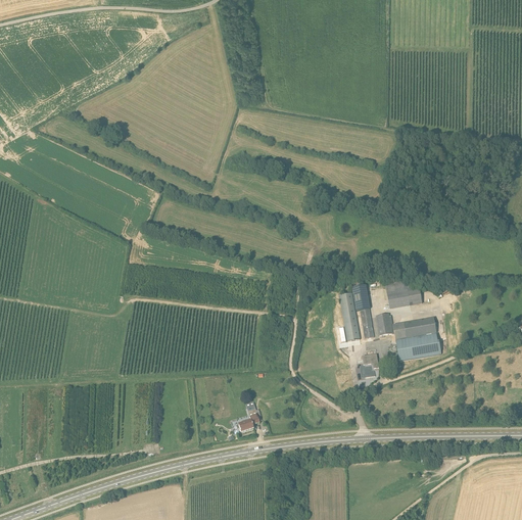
[(423,301),(421,285),(413,286),(413,283),(409,284),(408,278),(386,282),(387,290),(387,291),(390,308),(423,301)]
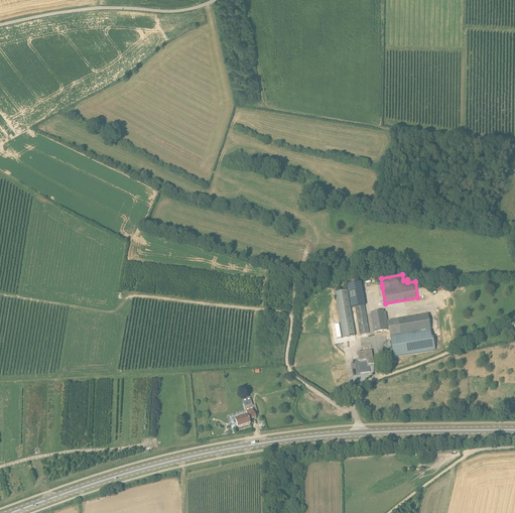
[(352,305),(357,304),(361,332),(361,333),(370,331),(365,303),(366,303),(362,280),(349,282),(352,305)]
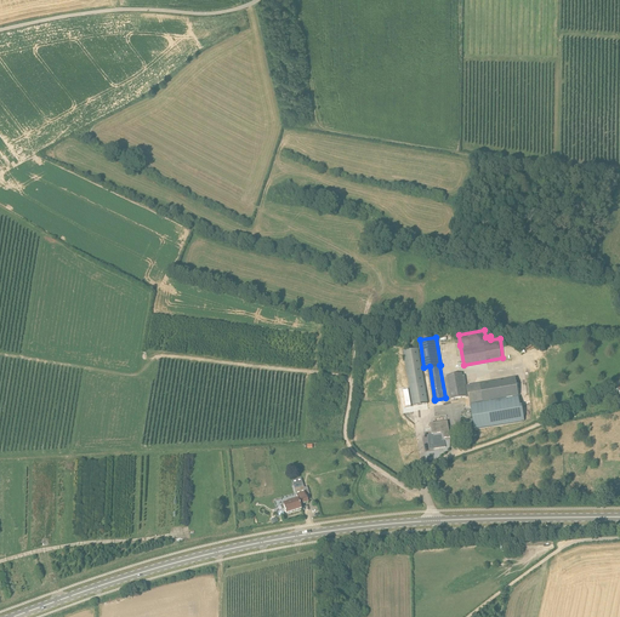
[(419,346),(404,349),(415,409),(422,407),(422,411),(431,409),(419,346)]
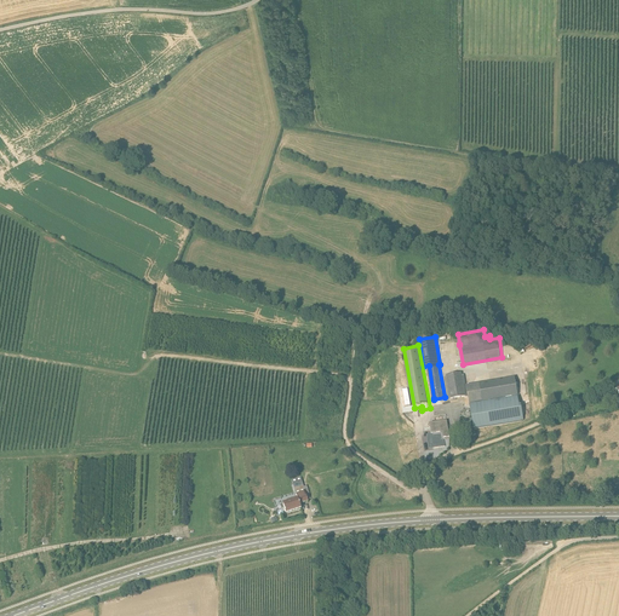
[(447,372),(451,396),(469,393),(465,372),(463,372),(463,369),(447,372)]
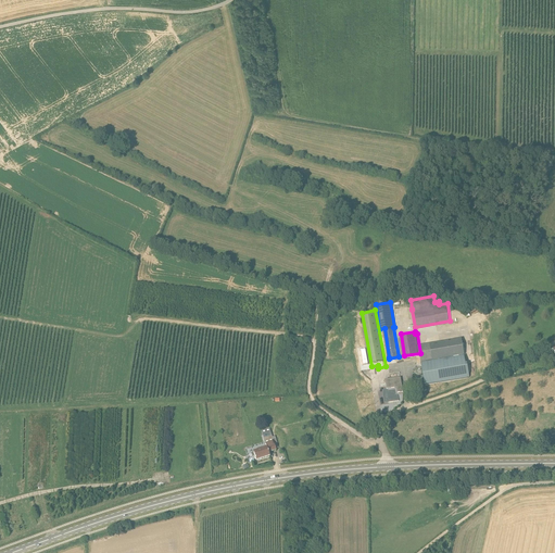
[(421,360),(465,352),(462,336),(419,343),(421,360)]
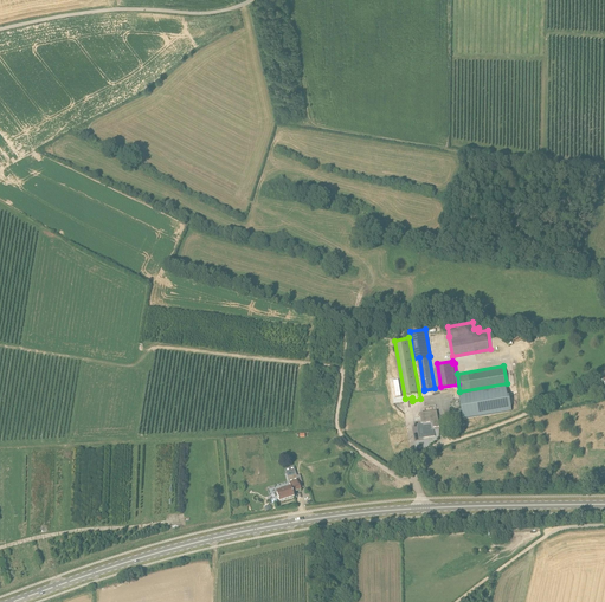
[(464,416),(512,408),(507,384),(459,393),(464,416)]
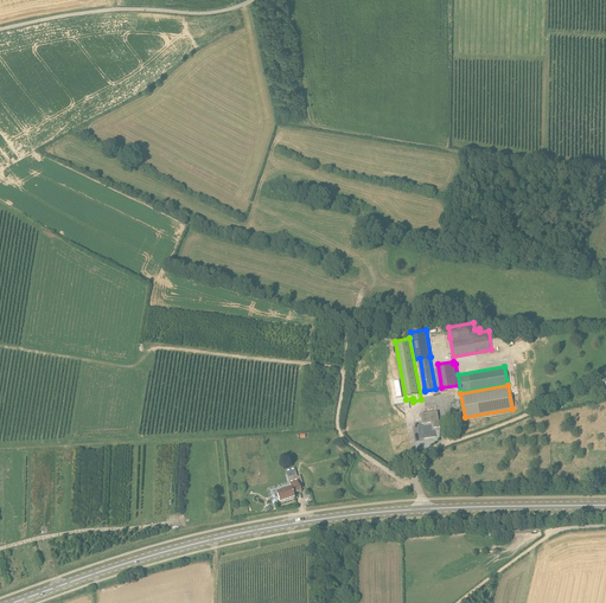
[(421,412),(423,422),(432,421),(432,419),(434,419),(435,425),(441,424),(438,409),(421,412)]
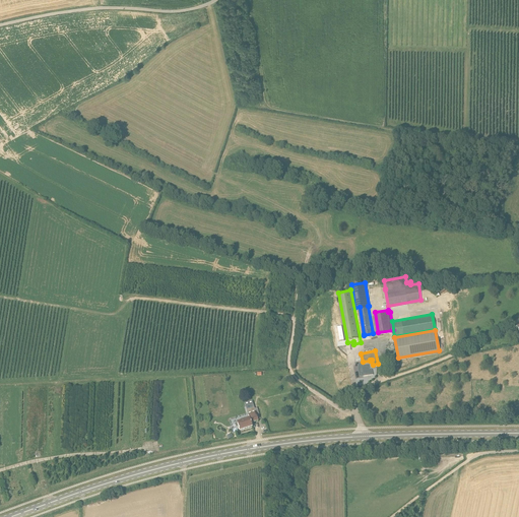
[(259,417),(255,404),(253,398),(246,400),(248,406),(250,415),(238,419),(241,428),(253,424),(252,421),(259,417)]
